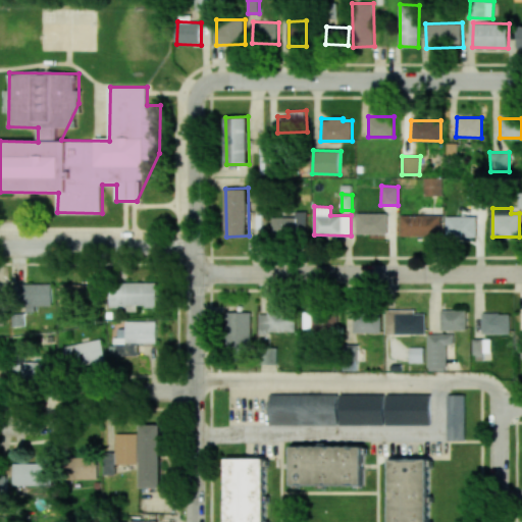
[(306,211),(296,211),(296,216),(271,217),(272,236),(307,235),(306,211)]
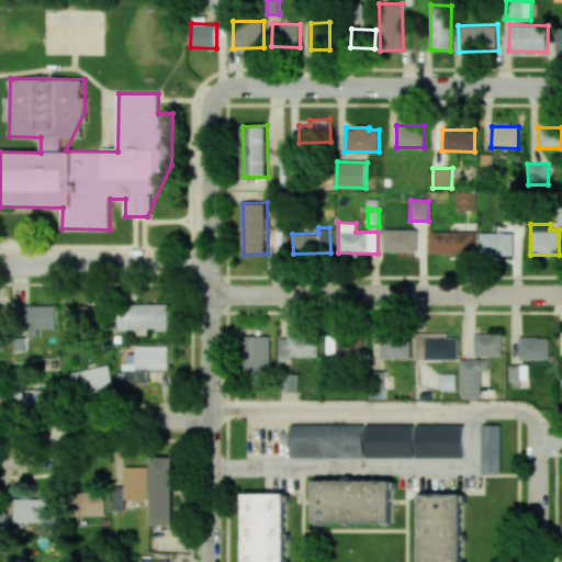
[(384,251),(416,251),(417,229),(384,228),(384,251)]
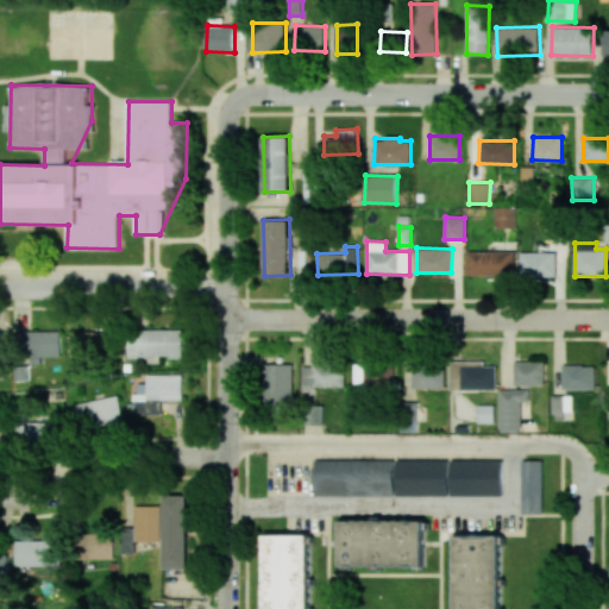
[(466,276),(514,277),(515,251),(468,251),(466,276)]
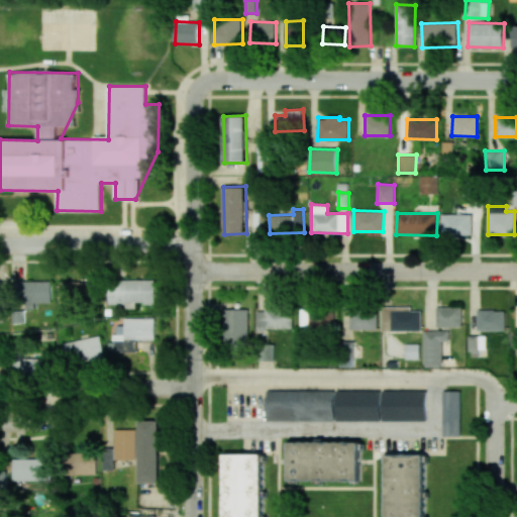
[(472,234),(471,214),(441,215),(441,235),(472,234)]
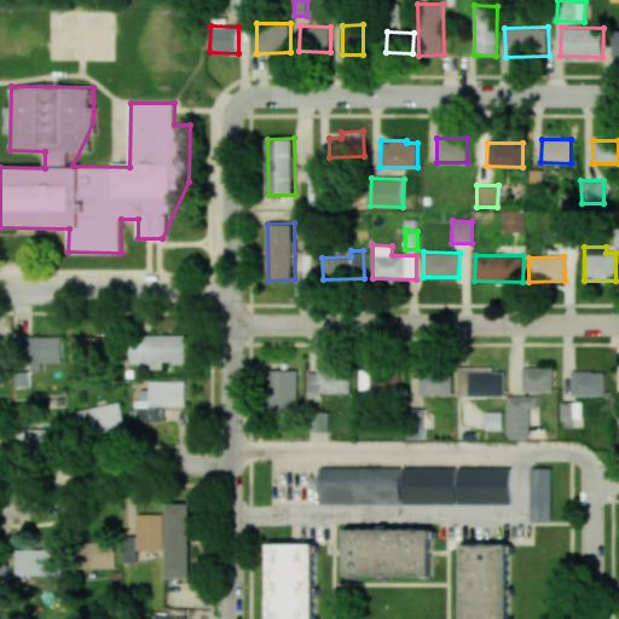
[(186,363),(186,335),(129,335),(129,364),(150,364),(150,369),(163,369),(163,363),(186,363)]
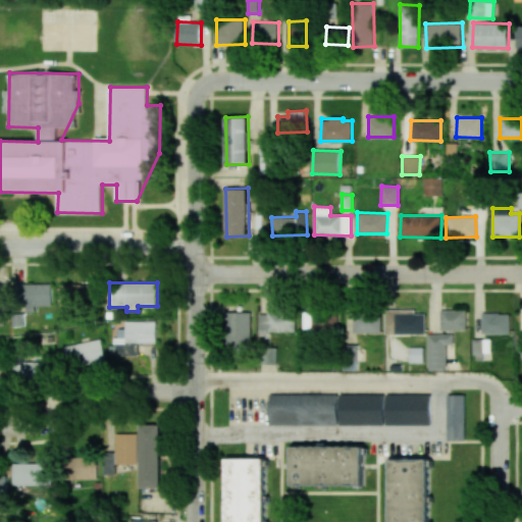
[(52,284),(12,283),(11,326),(24,326),(24,312),(36,312),(36,306),(52,306),(52,284)]
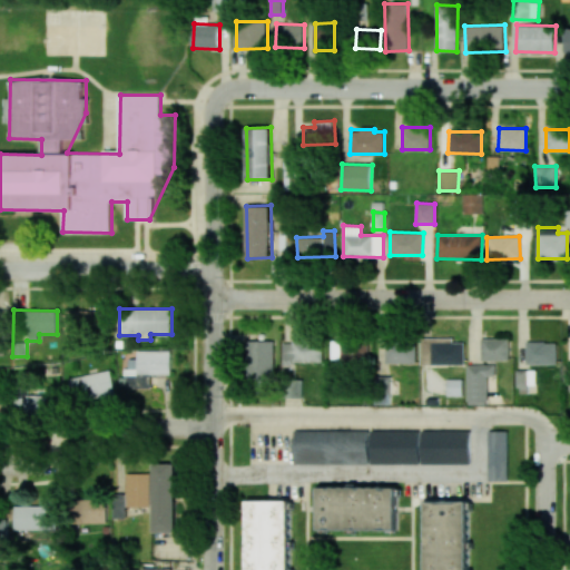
[(67,311),(68,333),(106,332),(106,310),(67,311)]
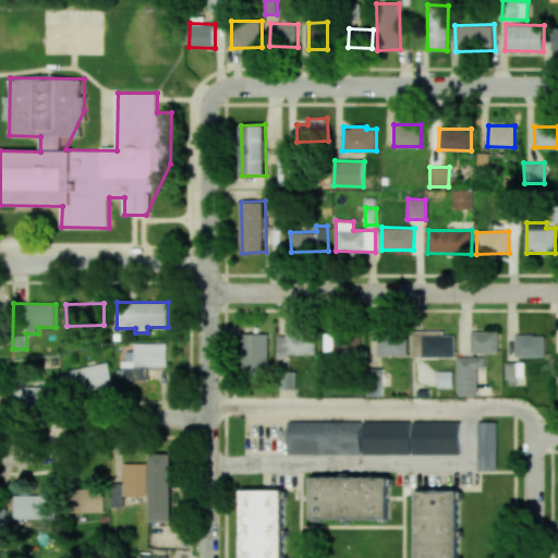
[(498,331),(471,331),(471,352),(498,352),(498,331)]
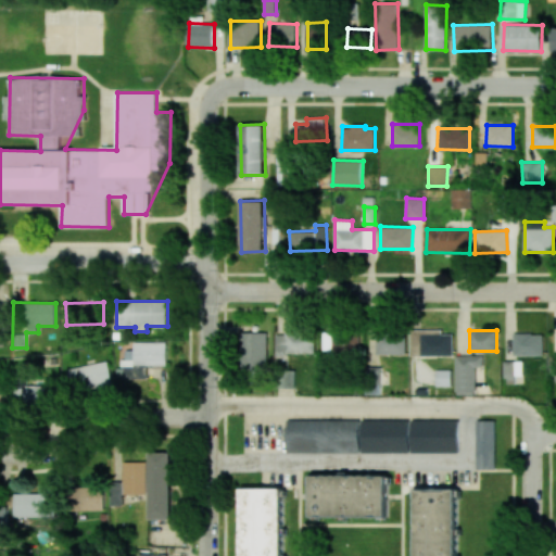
[(377,354),(406,354),(406,331),(377,332),(377,354)]
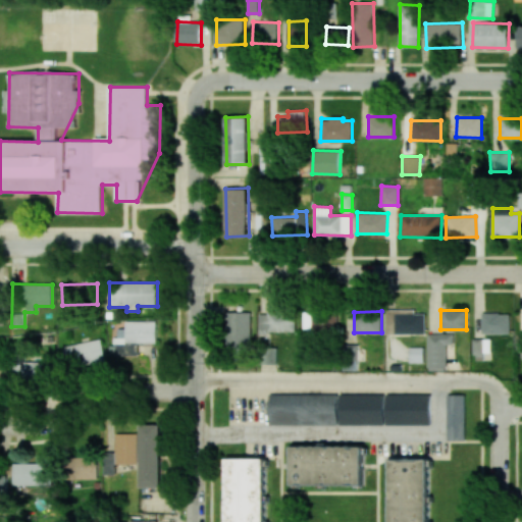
[(425,333),(425,313),(414,313),(414,311),(385,311),(385,334),(425,333)]
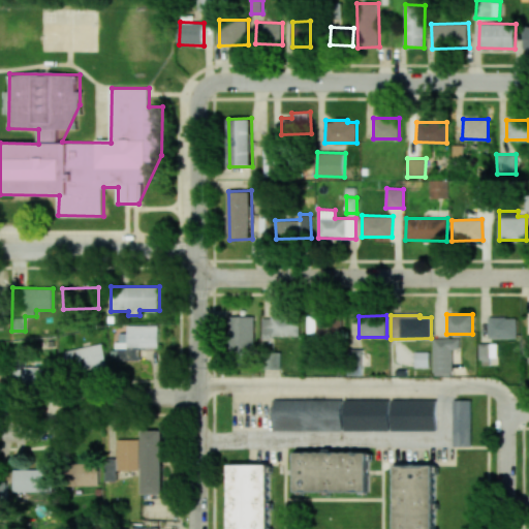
[(254,316),(231,316),(232,352),(254,352),(254,316)]
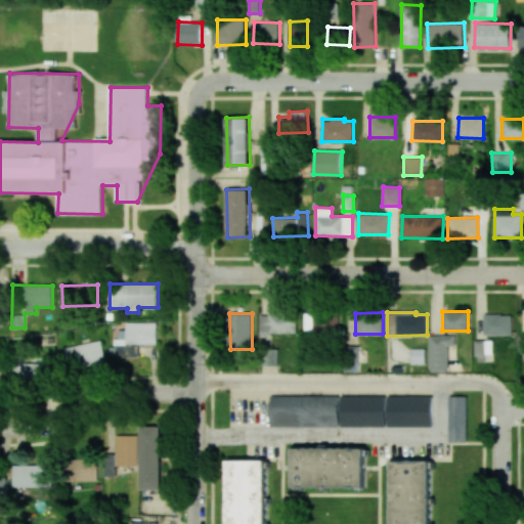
[(260,313),(260,334),(297,333),(297,313),(260,313)]
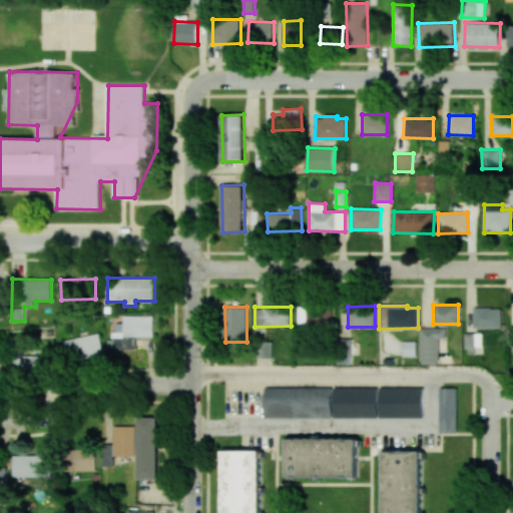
[(332,308),(299,307),(299,325),(331,326),(332,308)]
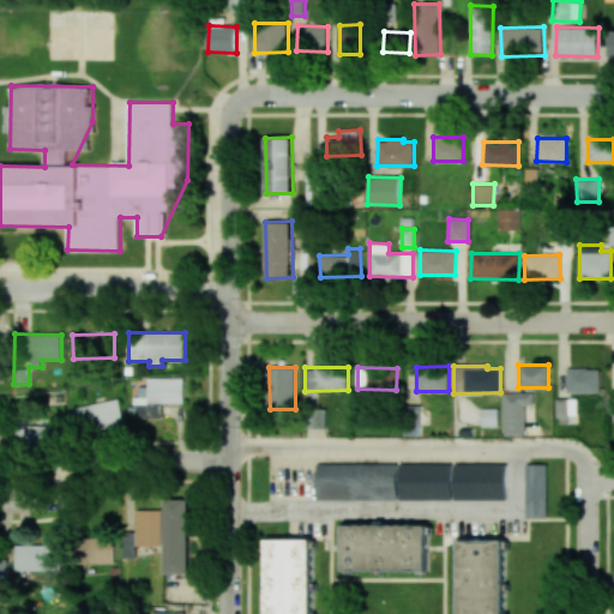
[(567,392),(600,392),(600,368),(567,368),(567,392)]
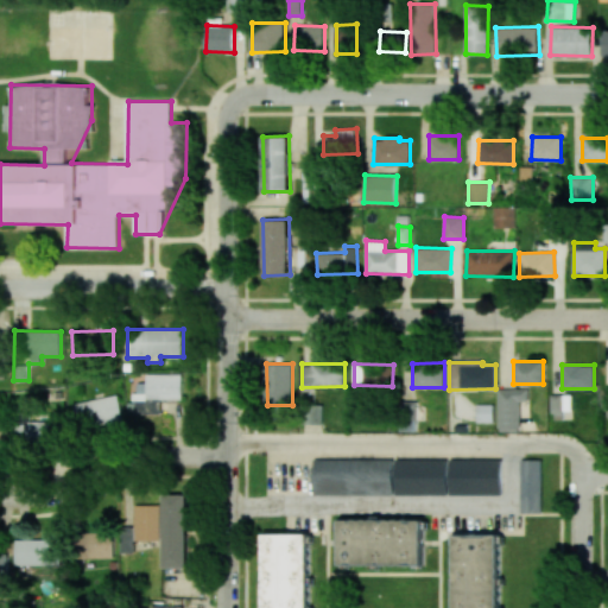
[(135,415),(162,413),(162,400),(183,399),(183,374),(146,374),(146,382),(135,382),(135,415)]
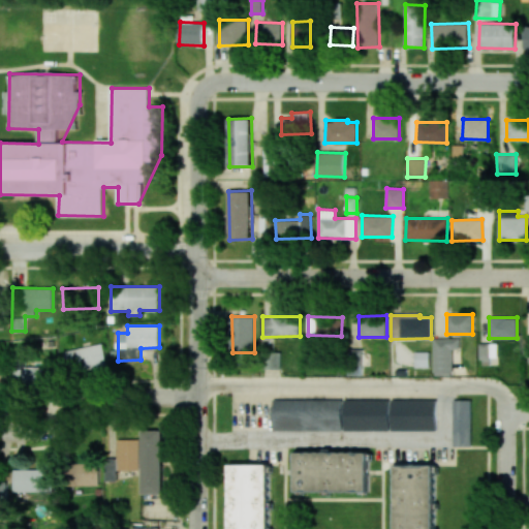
[(434,338),(433,375),(453,375),(453,349),(460,349),(460,339),(434,338)]
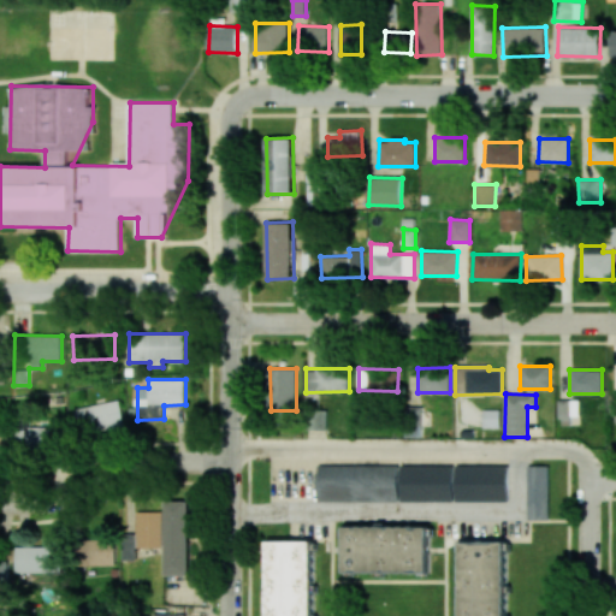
[(80,434),(125,425),(119,400),(75,409),(80,434)]
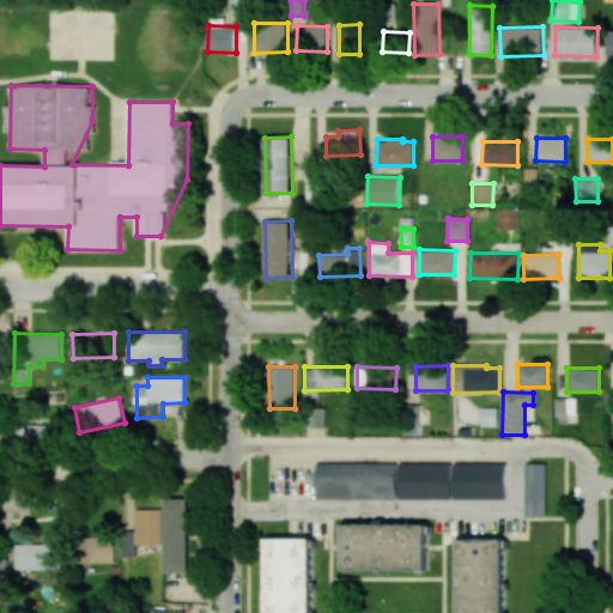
[(557,423),(576,423),(576,398),(557,398),(557,423)]
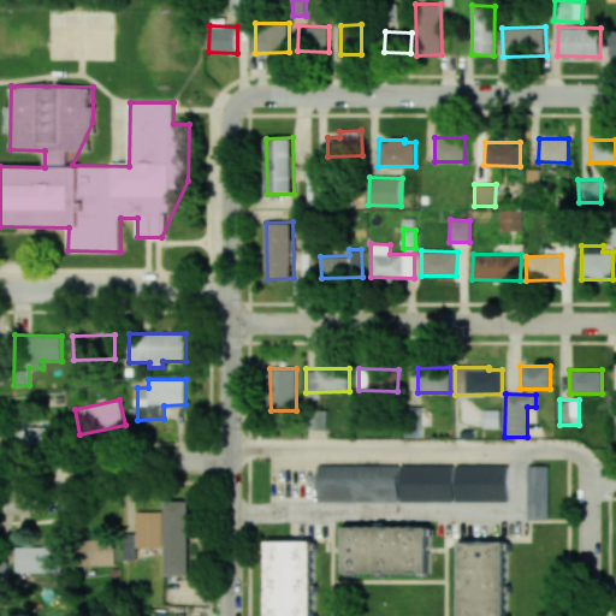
[(422,437),(422,407),(406,407),(404,437),(422,437)]
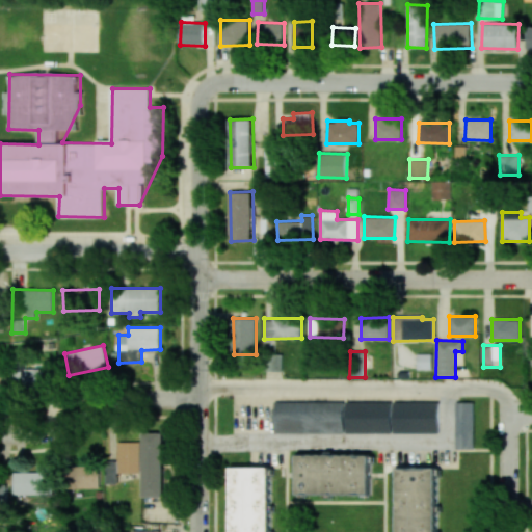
[(431,353),(417,353),(417,370),(431,370),(431,353)]
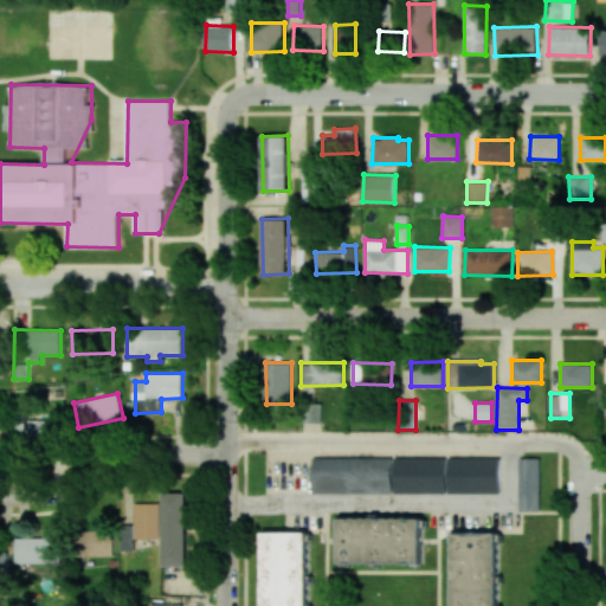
[(28,411),(14,412),(15,443),(55,443),(55,419),(28,419),(28,411)]
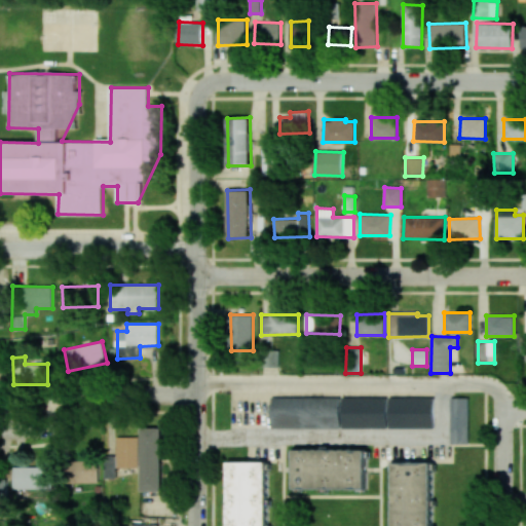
[(337,397),(271,398),(271,428),(328,427),(328,418),(337,417),(337,397)]
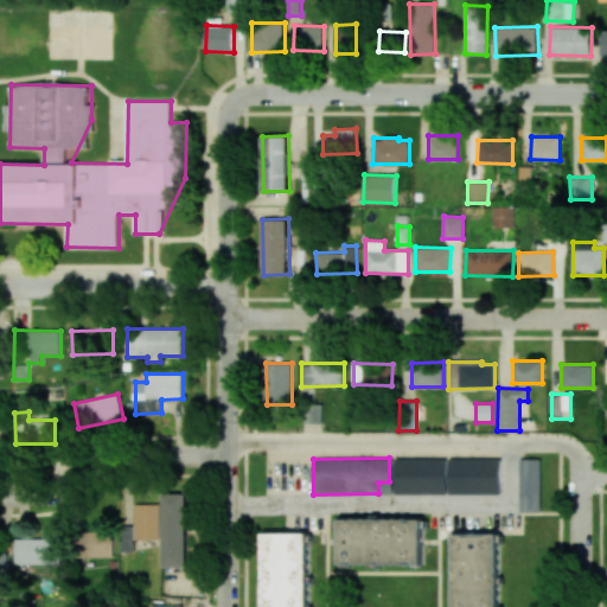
[(447,459),(396,458),(395,493),(447,494),(447,459)]
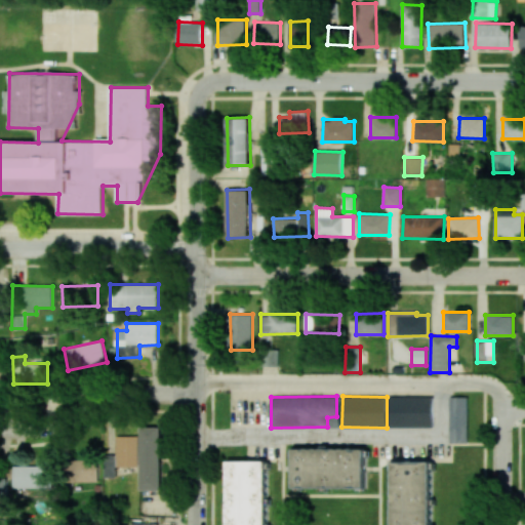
[(434,427),(433,396),(389,397),(390,428),(434,427)]
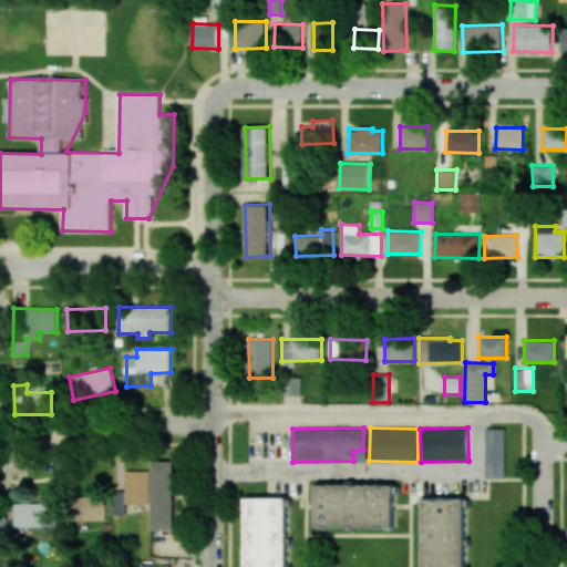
[(486,477),(505,477),(505,429),(486,429),(486,477)]
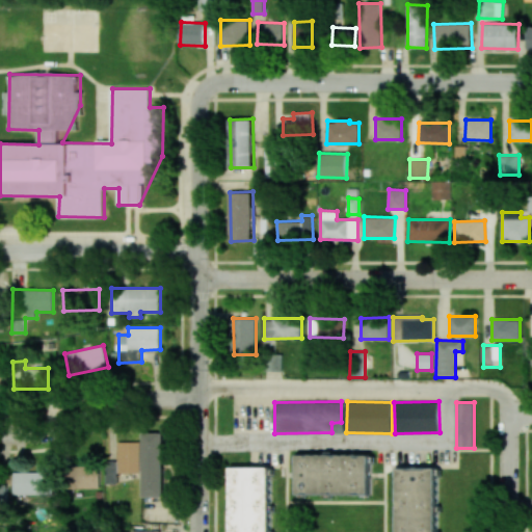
[(164,432),(143,433),(144,497),(165,496),(164,432)]
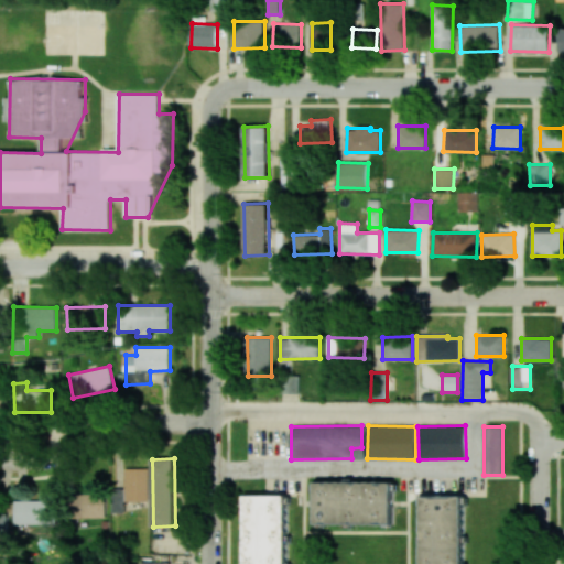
[(147,501),(147,468),(126,468),(126,488),(111,488),(112,513),(125,512),(125,501),(147,501)]
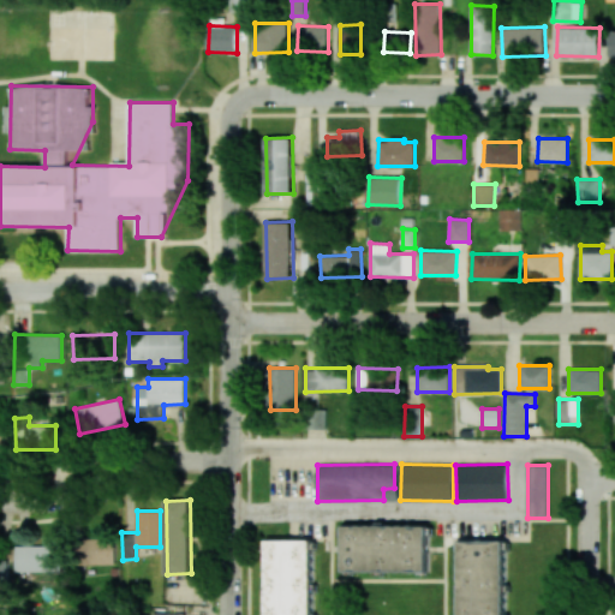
[(430,573),(430,526),(346,525),(345,572),(430,573)]
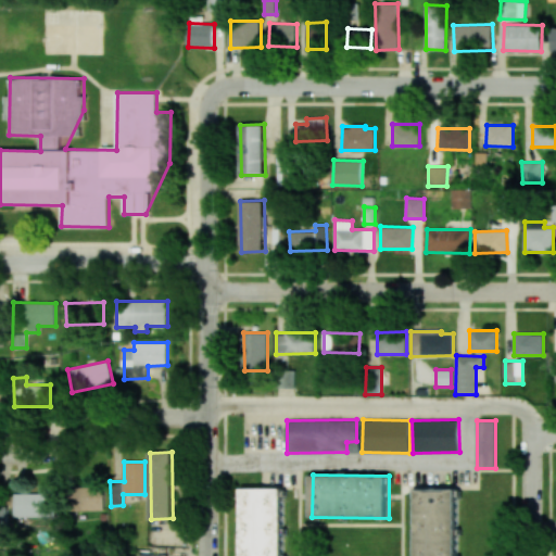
[(104,509),(104,485),(75,487),(75,510),(104,509)]
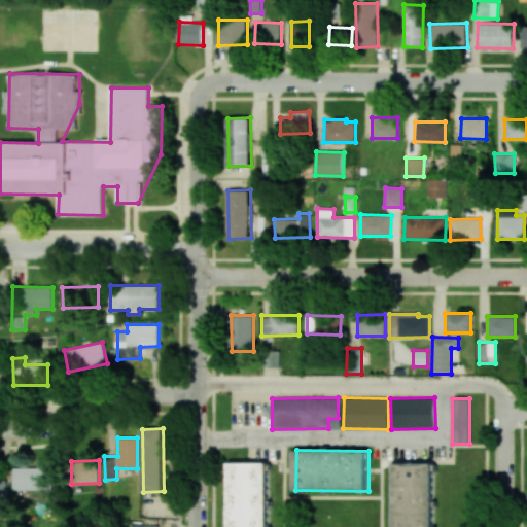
[(230,526),(269,526),(270,462),(231,462),(230,526)]
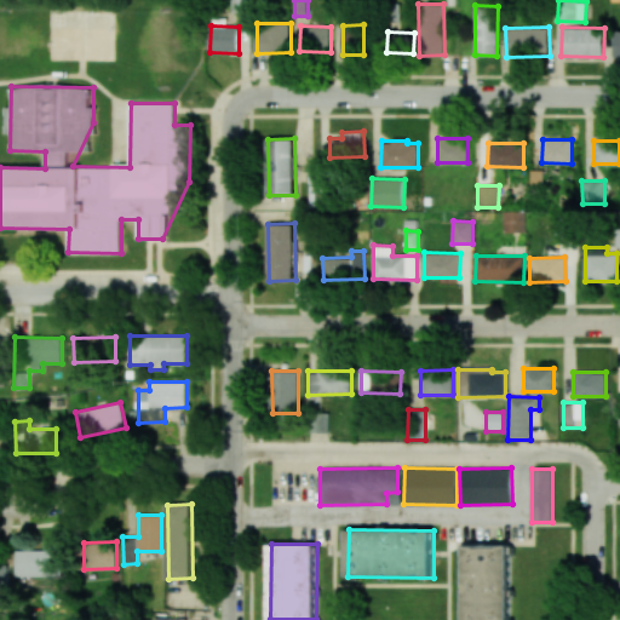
[(465,619),(511,619),(511,545),(465,545),(465,619)]
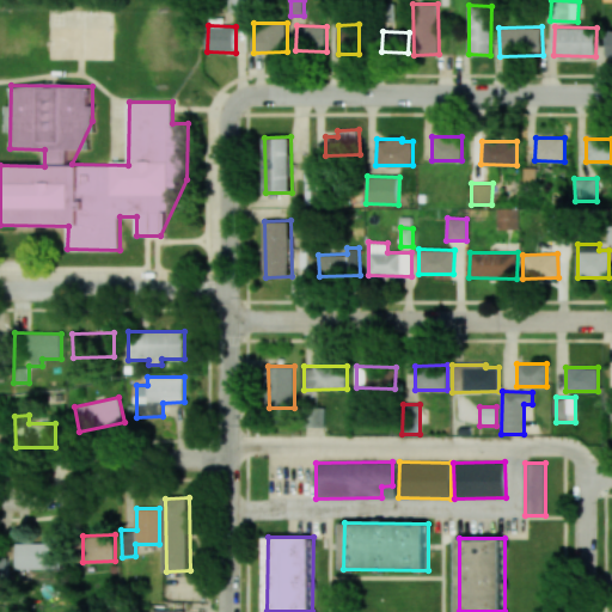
[(16,568),(59,569),(59,543),(16,543),(16,568)]
